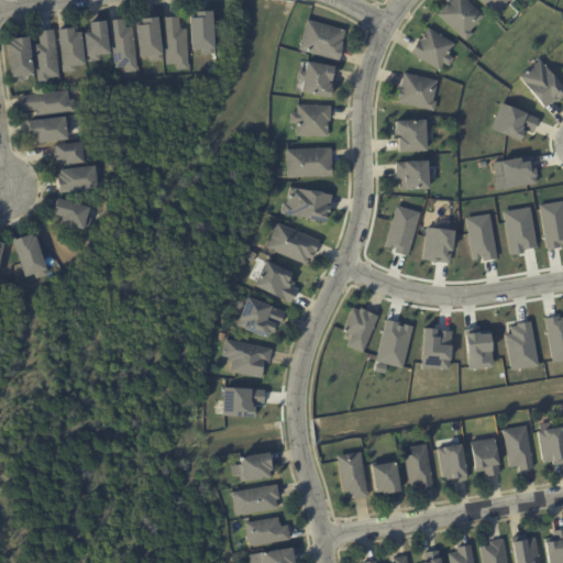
[(466,0),(484,15),(470,31),(473,33),(466,41),(438,14),(440,12),(440,11),(446,3),(449,6),(450,4),(449,2),(451,0),(466,0)]
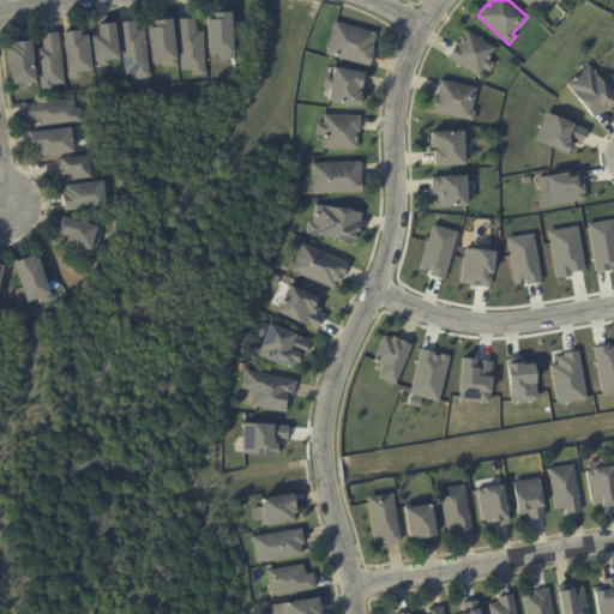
[(555,0),(540,16),(524,0),(555,0)]
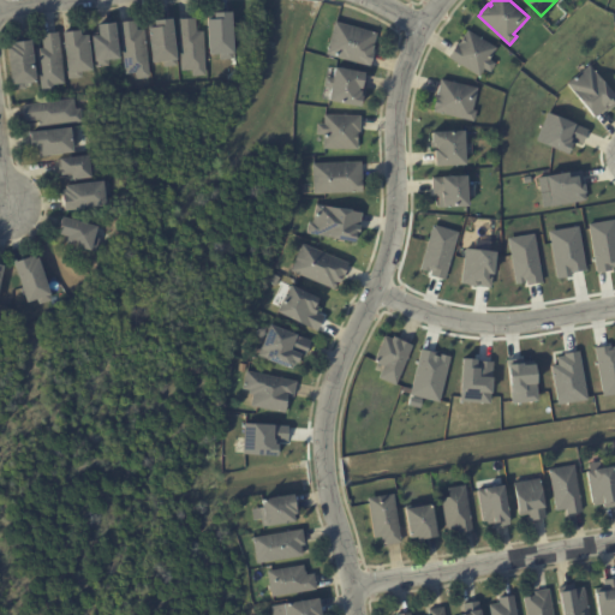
[(216,12),(231,11),(232,59),(219,60),(219,53),(208,54),(207,18),(208,18),(208,16),(213,16),(213,12),(216,12)]
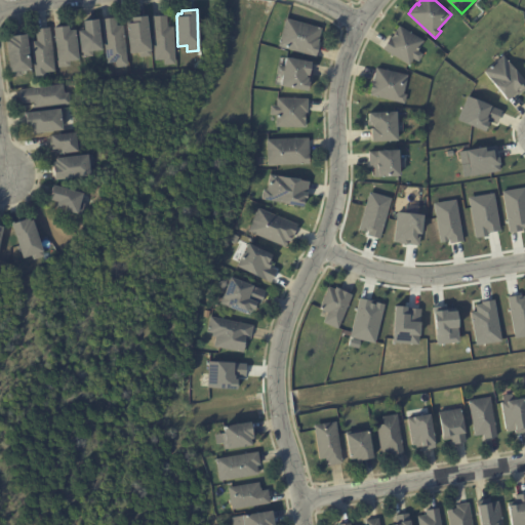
[(133,16),(146,15),(151,55),(139,57),(138,51),(129,53),(125,23),(127,22),(127,21),(131,19),(131,16),(133,16)]
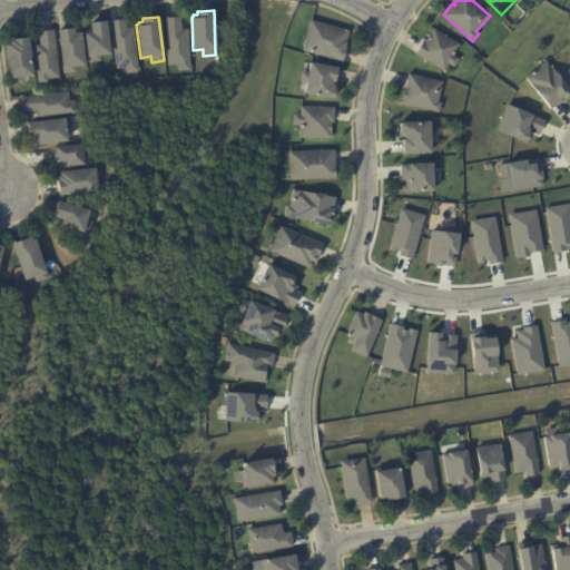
[(180,17),(182,29),(188,29),(189,70),(178,70),(177,65),(167,66),(165,17),(180,17)]
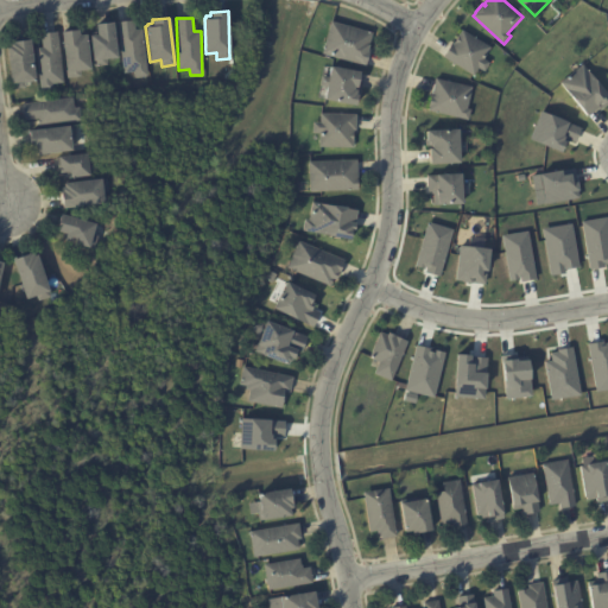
[(135,29),(140,27),(146,75),(133,77),(132,71),(122,73),(115,21),(132,19),(133,29),(135,29)]
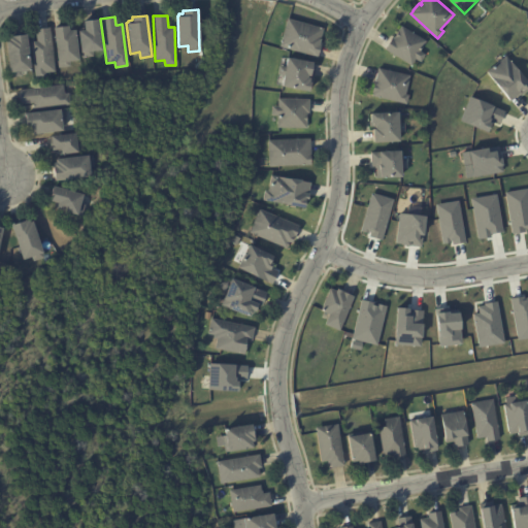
[(86,21),(97,19),(101,50),(92,51),(93,56),(81,58),(80,53),(77,30),(84,30),(83,21),(86,21)]
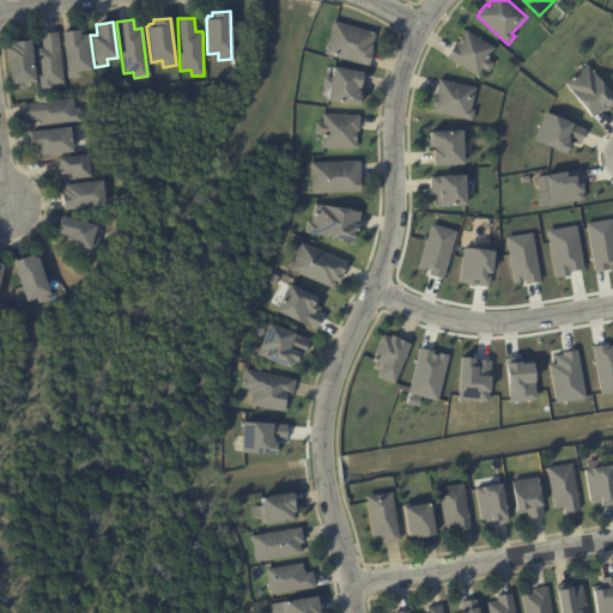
[(375,34),(371,46),(372,46),(371,52),(372,52),(368,67),(325,54),(334,22),(375,34)]
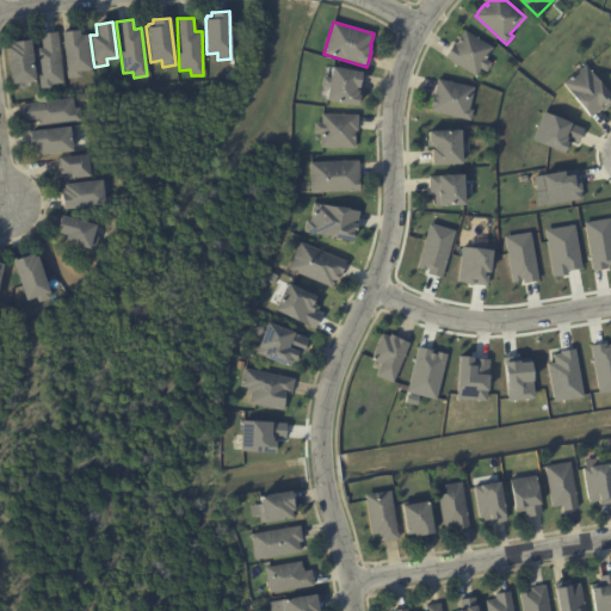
[(61,31),(79,29),(79,32),(85,31),(86,35),(91,69),(80,71),(81,76),(67,79),(67,72),(66,72),(61,31)]
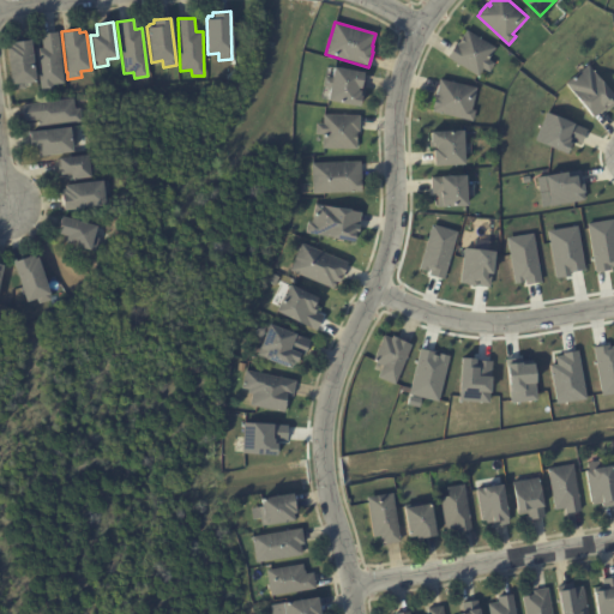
[(449,56),(456,44),(458,46),(467,30),(495,48),(488,59),(495,64),(489,73),(483,68),(479,77),(447,58),(449,56)]
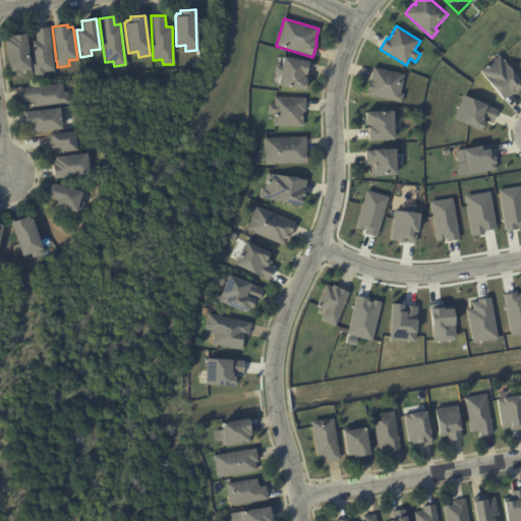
[(54,70),(45,71),(46,76),(35,77),(31,42),(37,41),(36,29),(49,27),(54,70)]
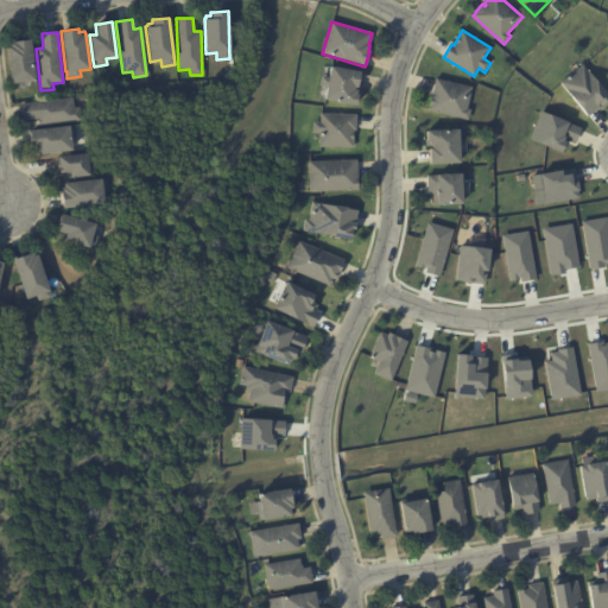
[(32,62),(35,81),(24,82),(24,88),(12,89),(11,83),(6,45),(10,45),(8,43),(12,42),(30,39),(32,62)]
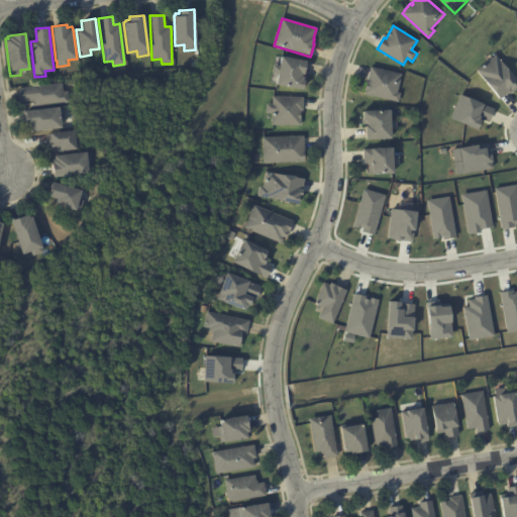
[(516,89),(513,92),(510,95),(508,92),(500,100),(477,71),(495,56),(516,81),(516,89)]
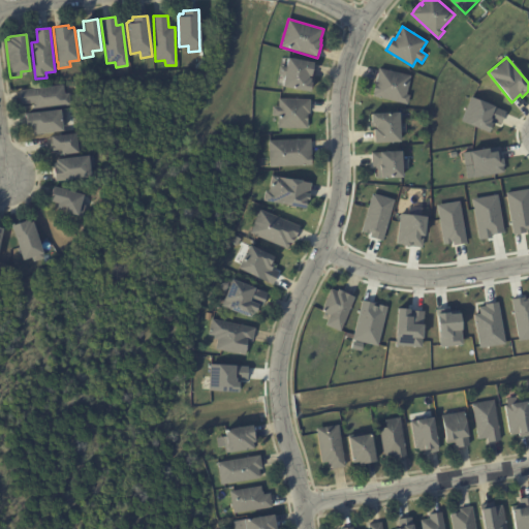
[(313,62),(310,75),(309,74),(308,78),(311,78),(310,79),(312,80),(310,91),(282,86),(284,76),(278,75),(280,66),(286,67),(287,58),(313,62)]
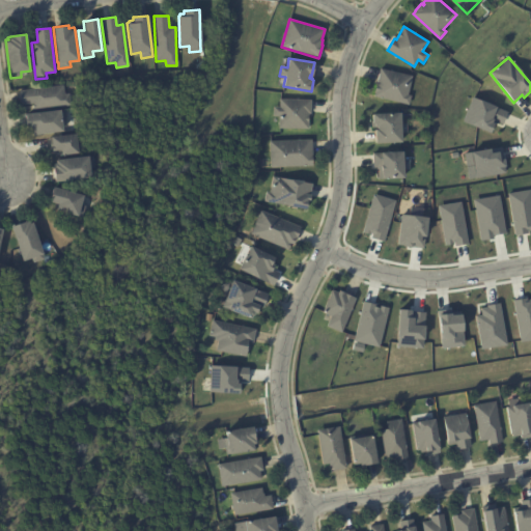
[(376,85),(376,84),(380,84),(380,82),(378,82),(381,68),(412,76),(408,94),(412,95),(410,105),(374,96),(375,93),(374,93),(376,85)]
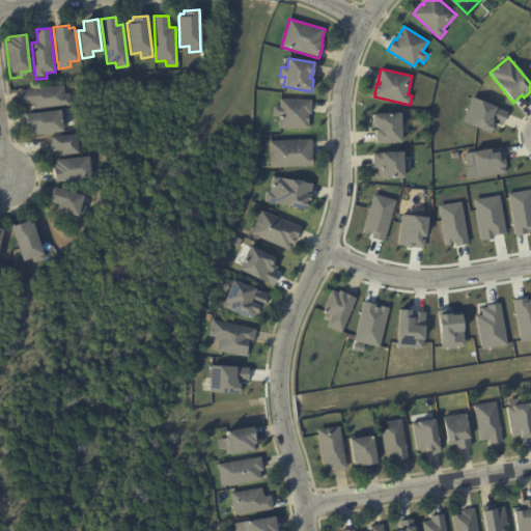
[(34,109),(33,104),(21,106),(19,90),(63,85),(64,94),(68,94),(71,106),(34,110),(34,109)]
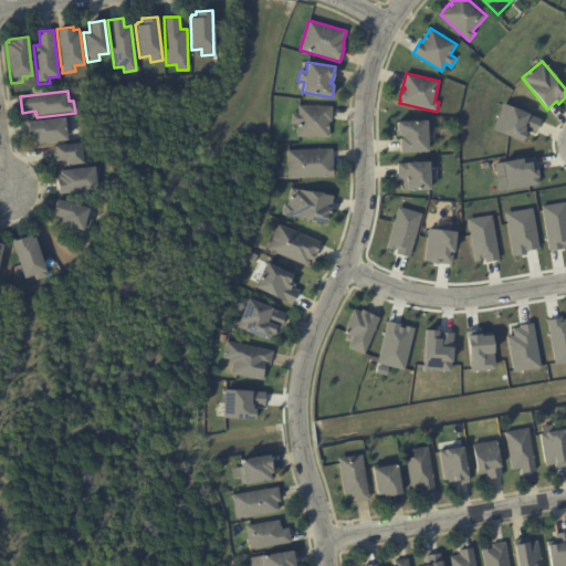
[(492,128),(503,103),(540,118),(535,132),(525,127),(521,140),(492,128)]
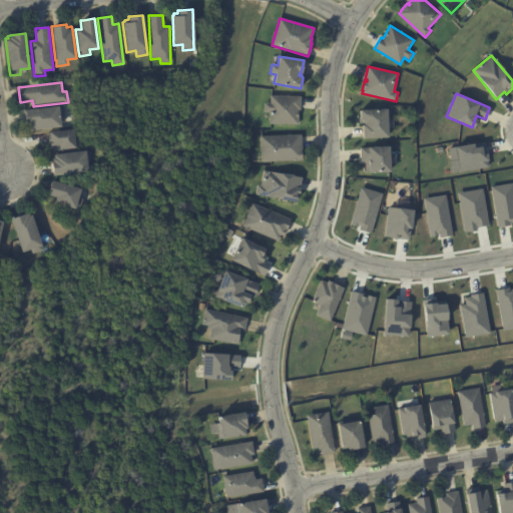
[(301,96),(301,110),(299,110),(298,124),(270,124),(270,113),(264,112),(265,103),(270,103),(270,95),(301,96)]
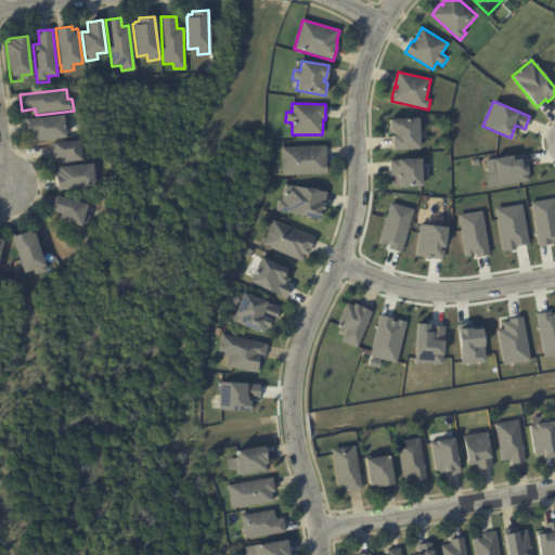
[(68,127),(64,128),(65,137),(34,141),(34,140),(30,140),(30,134),(28,136),(26,119),(63,115),(68,115),(69,127),(68,127)]
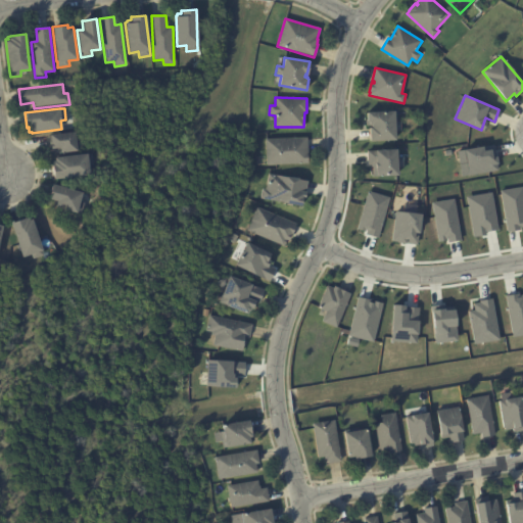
[(371,141),(370,128),(372,128),(372,125),(370,125),(369,122),(368,122),(367,112),(394,111),(395,123),(401,122),(401,131),(395,131),(396,140),(371,141)]
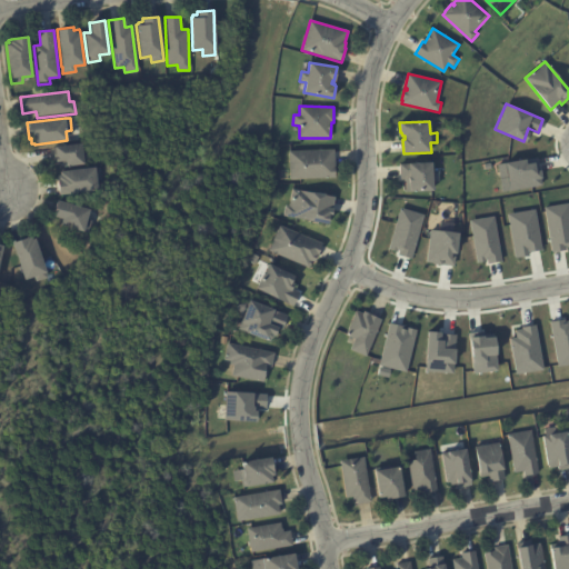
[(66,165),(66,163),(62,161),(55,162),(53,157),(56,157),(55,147),(85,143),(86,151),(88,151),(89,159),(83,160),(83,165),(66,167),(66,165)]
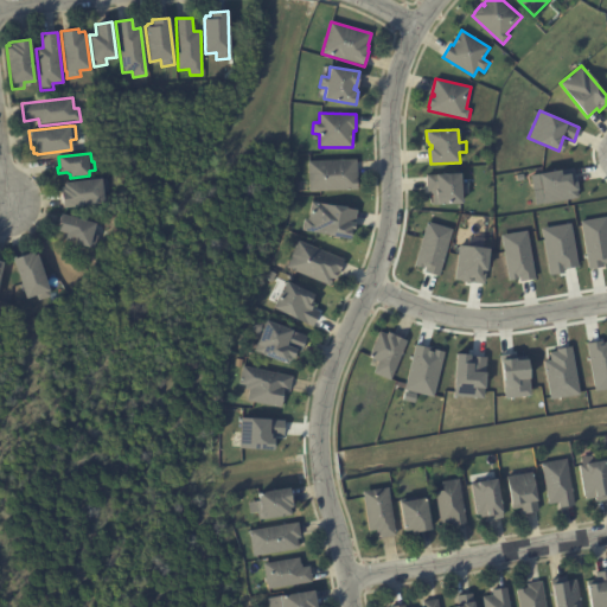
[(357,163),(358,190),(310,191),(308,161),(357,160),(357,163)]
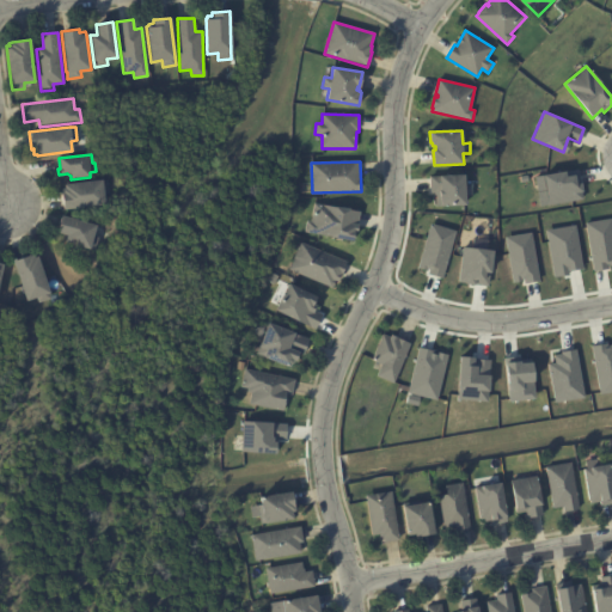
[(542,175),(563,171),(576,169),(579,182),(580,182),(581,191),(580,191),(581,199),(546,204),(542,175)]
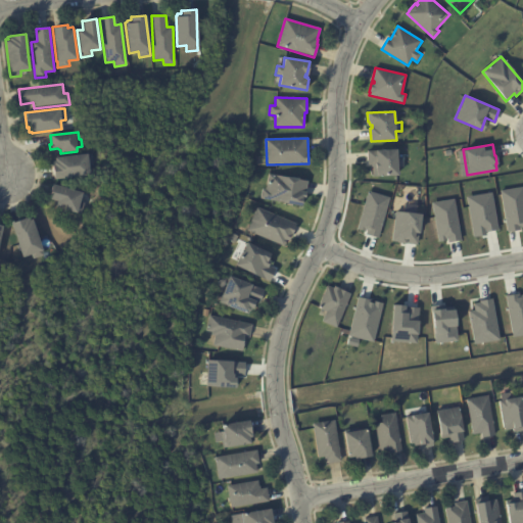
[(373,168),(373,165),(368,165),(368,151),(376,151),(376,150),(397,149),(397,158),(403,158),(403,168),(397,168),(398,176),(373,177),(373,168)]
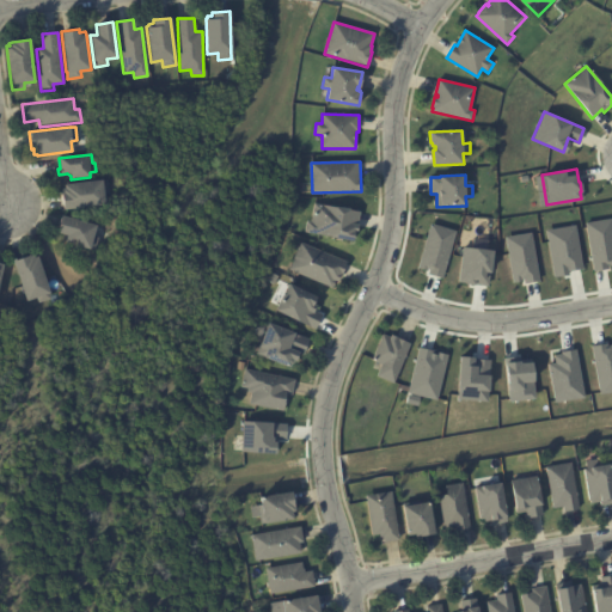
[(62,209),(60,193),(61,193),(61,189),(63,188),(63,184),(101,179),(102,181),(108,181),(109,193),(103,193),(104,204),(62,209)]
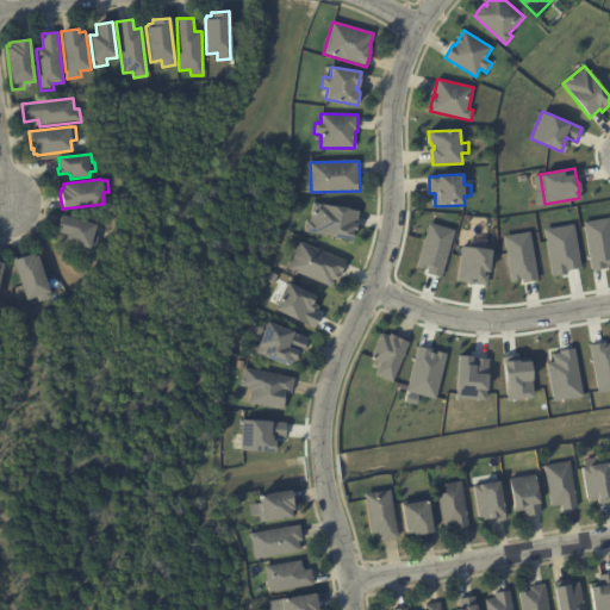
[(356,212),(354,223),(355,224),(354,229),(352,229),(349,240),(303,230),(305,219),(309,221),(312,203),(356,211),(356,212)]
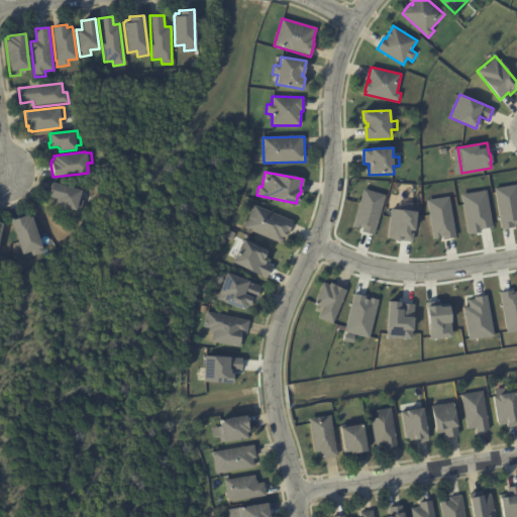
[(81,191),(78,200),(83,201),(80,212),(55,205),(57,199),(47,196),(52,182),(81,191)]
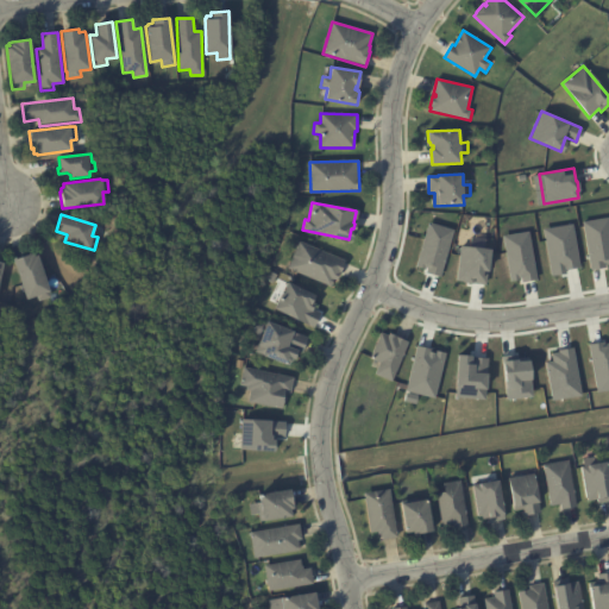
[(581,220),(608,217),(608,224),(608,262),(606,263),(604,262),(603,262),(604,267),(589,269),(581,220)]
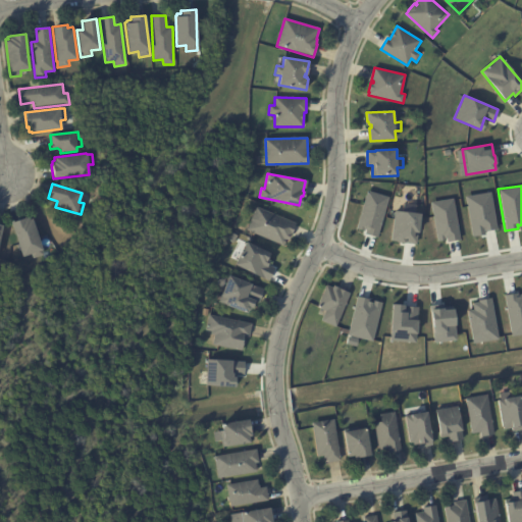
[(366,190),(387,196),(375,237),(364,233),(365,229),(364,228),(363,230),(355,228),(366,190)]
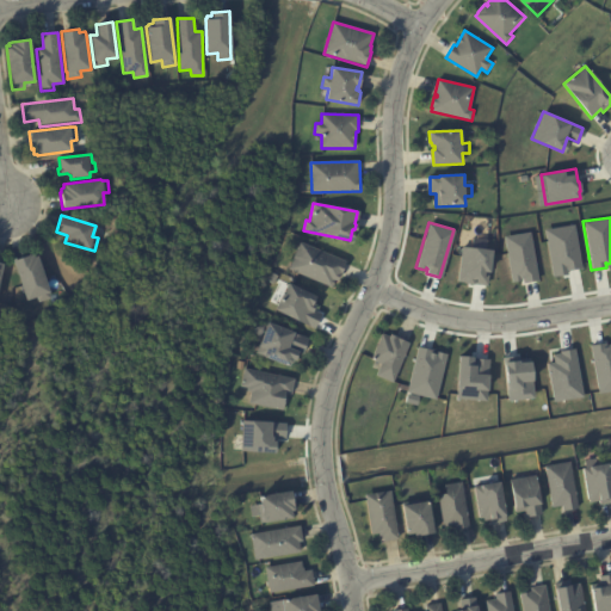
[(544,229),(574,224),(581,267),(566,270),(566,275),(551,277),(544,229)]
